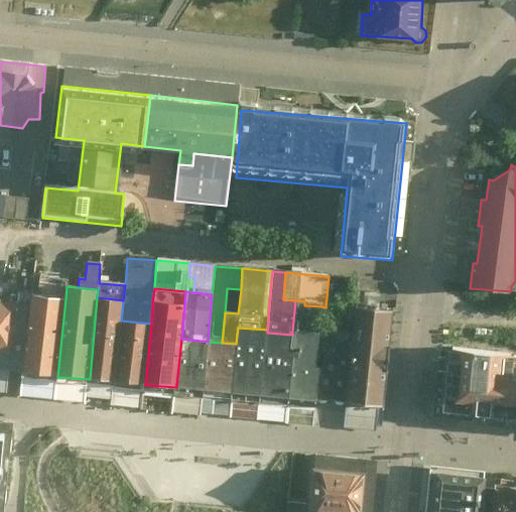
[(22,373),(57,377),(66,298),(30,295),(29,304),(24,356),(22,373)]
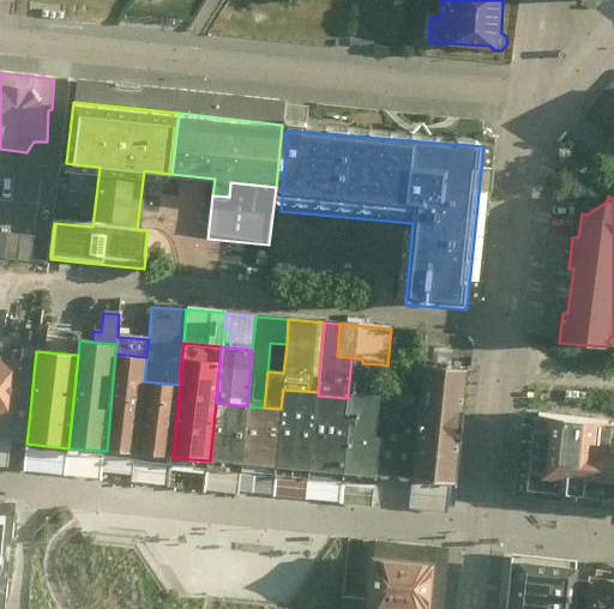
[(107,451),(138,454),(144,381),(145,371),(146,357),(115,354),(107,451)]
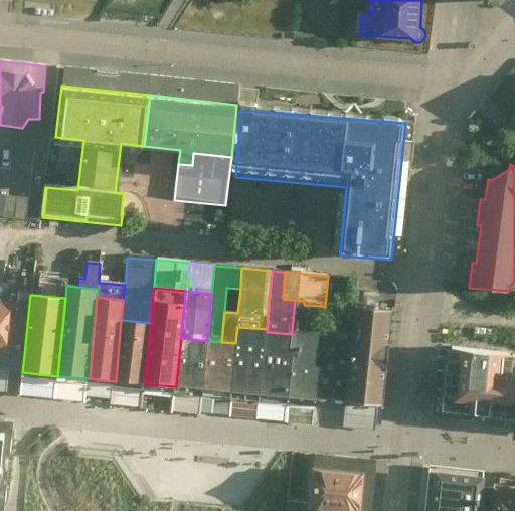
[(0,300),(0,370),(22,372),(24,355),(29,304),(17,302),(0,300)]
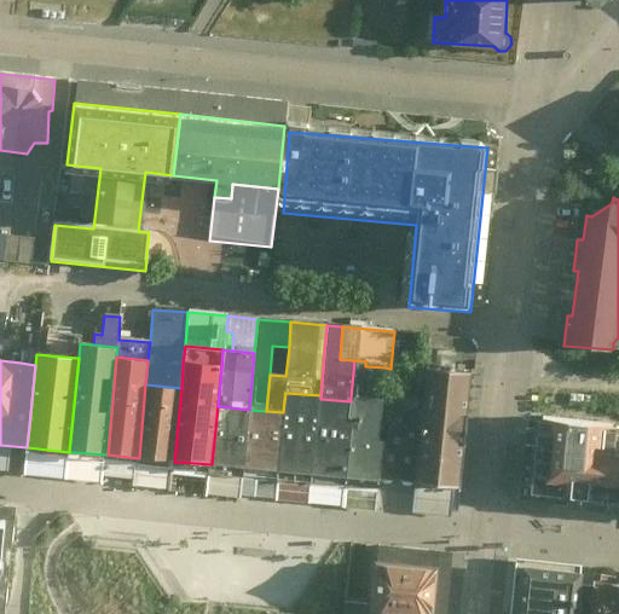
[(353,398),(383,400),(386,368),(365,366),(365,361),(354,360),(351,398),(353,398)]
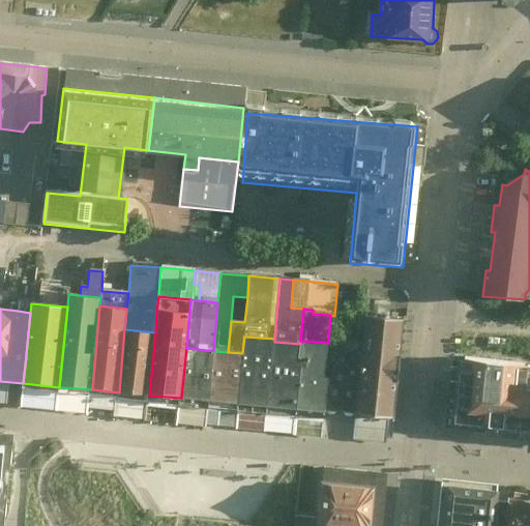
[(394,417),(403,320),(364,316),(361,355),(355,414),(394,417)]
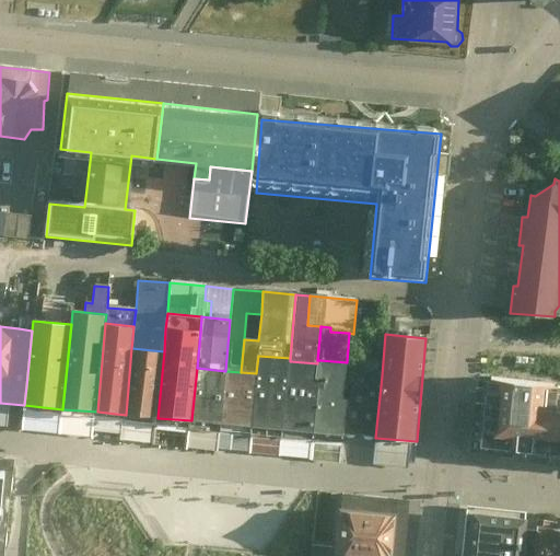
[(158,418),(164,351),(131,348),(126,415),(158,418)]
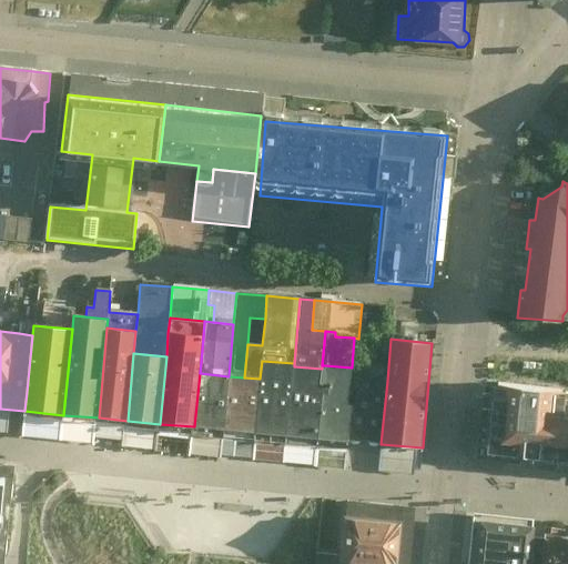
[(255,432),(287,435),(294,366),(294,363),(262,361),(260,379),(255,432)]
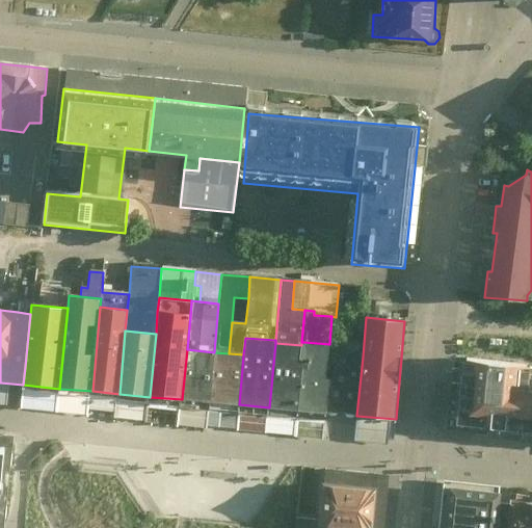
[(297,411),(326,413),(329,380),(326,379),(328,353),(329,344),(303,342),(301,362),(297,411)]
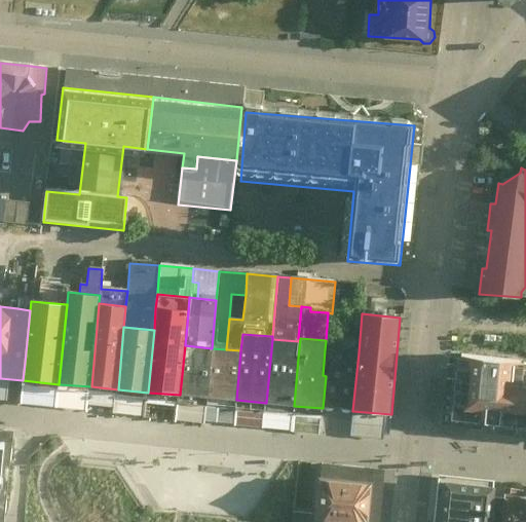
[(298,341),(272,339),(266,403),(294,406),(298,358),(297,358),(298,341)]
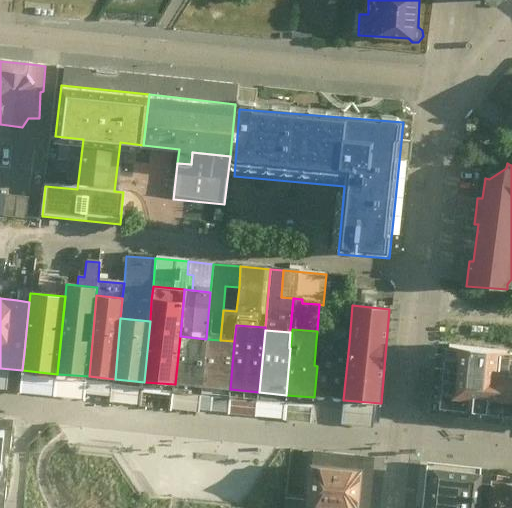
[(175,384),(202,387),(206,339),(180,336),(175,384)]
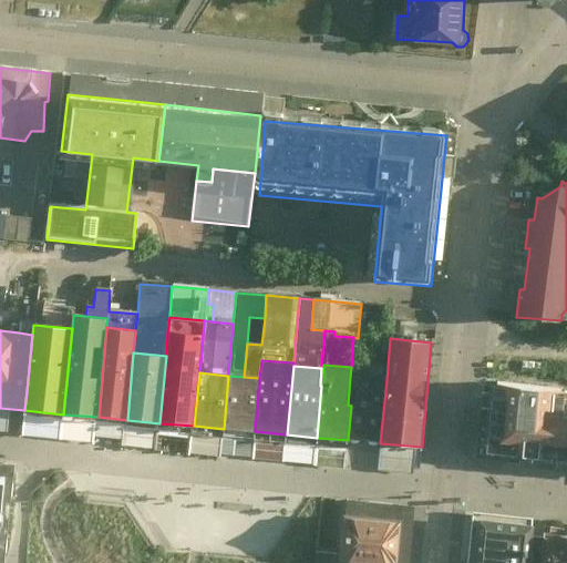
[(244,377),(228,376),(224,429),(255,431),(259,378),(244,377)]
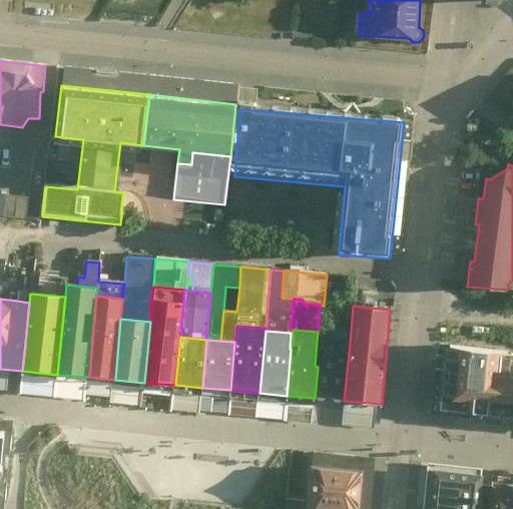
[(318,367),(315,398),(344,401),(350,344),(317,341),(315,366),(318,367)]
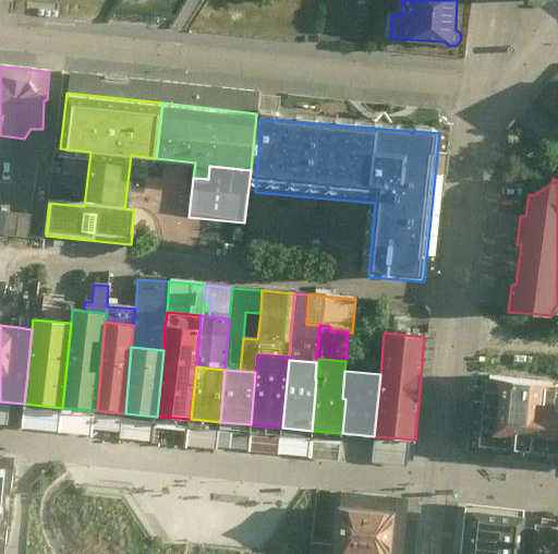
[(468,456),(511,460),(512,452),(531,454),(531,450),(557,454),(557,399),(552,399),(554,385),(489,378),(488,390),(474,389),(468,456)]
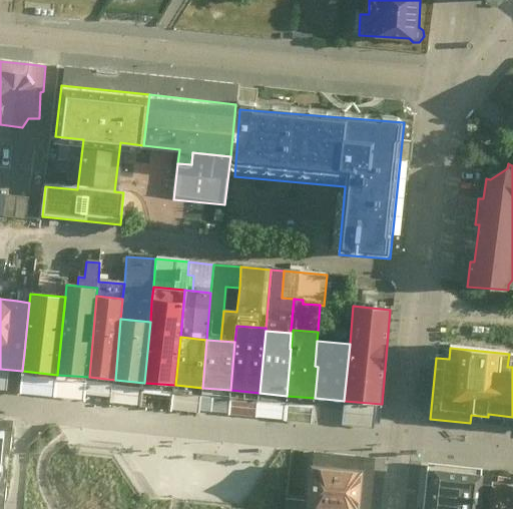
[(115,404),(140,403),(139,388),(114,390),(115,404)]
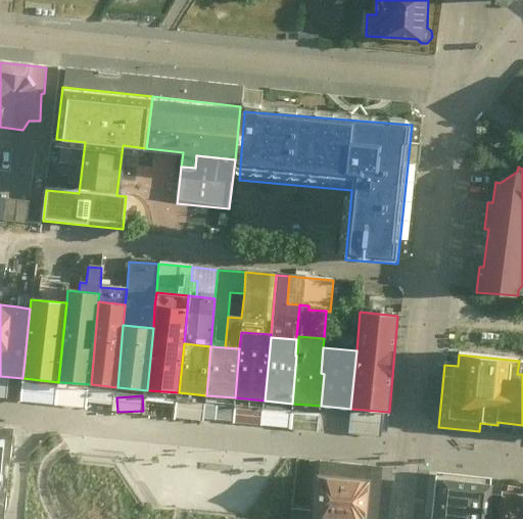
[(3,518),(13,430),(0,428),(0,518),(3,518)]
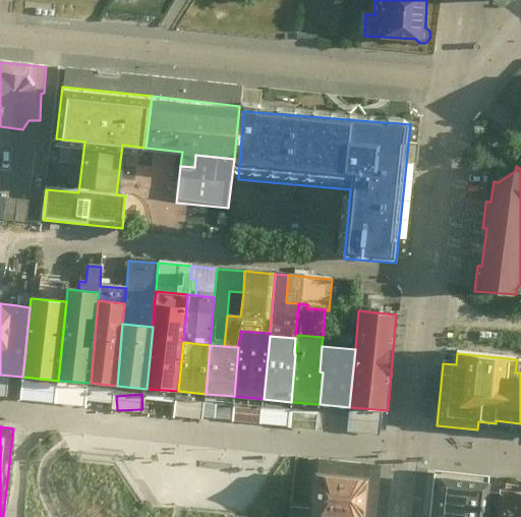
[(378,516),(384,467),(315,460),(308,516),(378,516)]
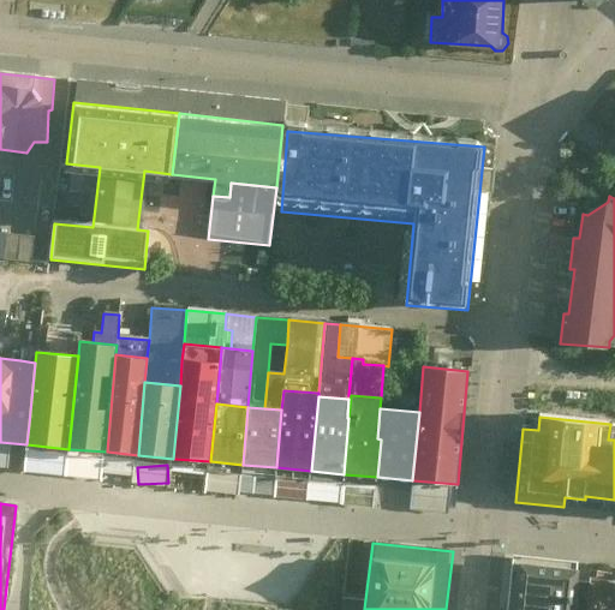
[(511,558),(506,609),(575,609),(580,564),(511,558)]
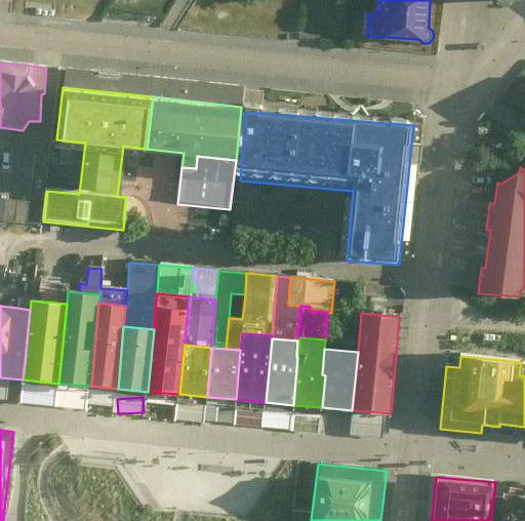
[(524,520),(524,492),(506,491),(502,520),(524,520)]
